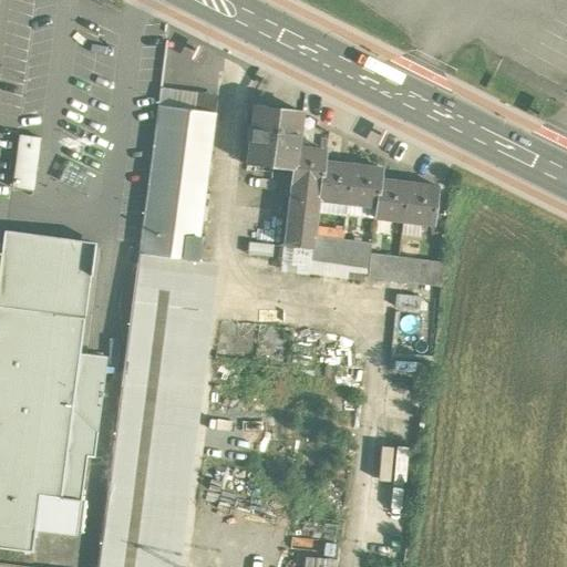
[(212,95),(160,89),(154,105),(207,112),(212,95)]
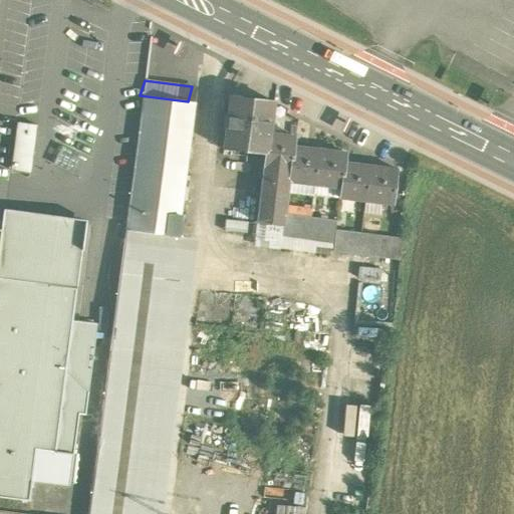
[(188,101),(140,95),(124,226),(121,260),(174,267),(195,102),(188,101)]
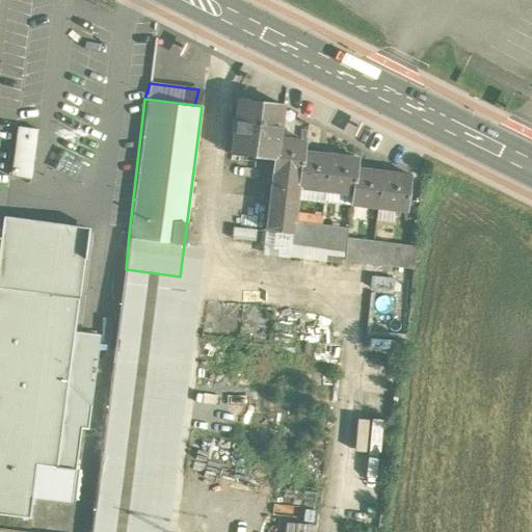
[(282,105),(250,102),(250,101),(238,100),(231,155),(273,159),(275,139),(277,139),(282,105)]
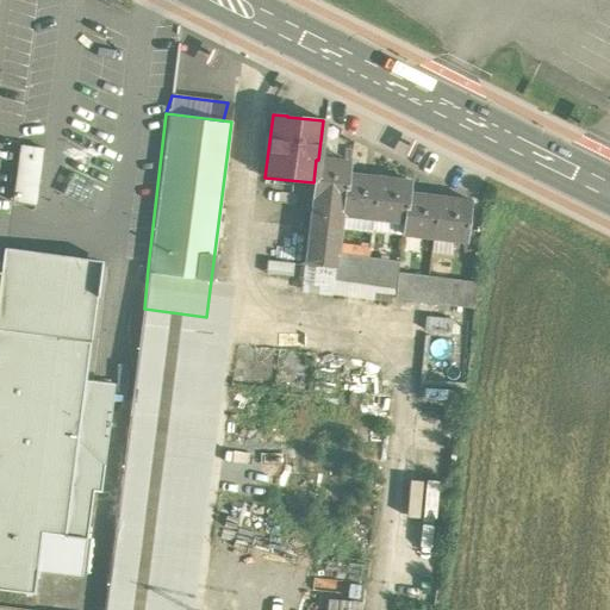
[(12,203),(36,205),(42,149),(18,147),(12,203)]
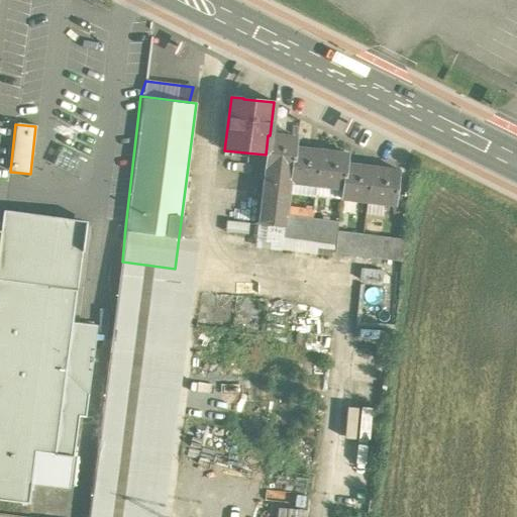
[(347,156),(295,149),(296,139),(270,135),(268,135),(266,154),(265,168),(290,171),(289,181),(290,181),(342,187),(340,197),(395,204),(399,172),(346,166),(347,156)]
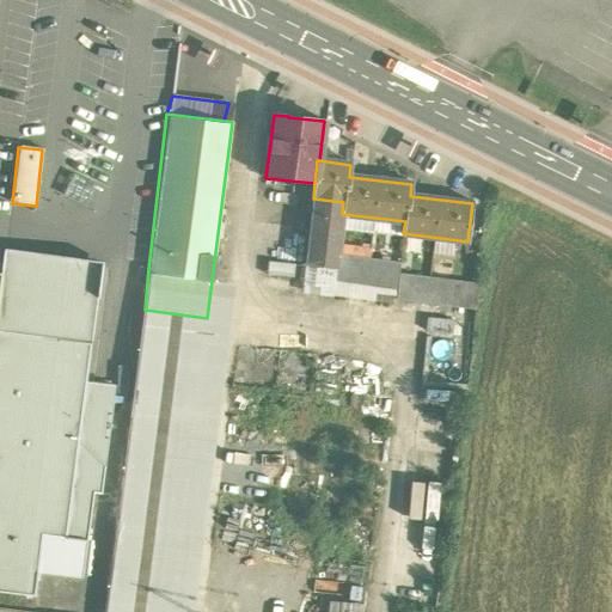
[(343,202),(313,199),(305,265),(336,269),(337,269),(338,255),(340,246),(343,214),(342,214),(343,202)]
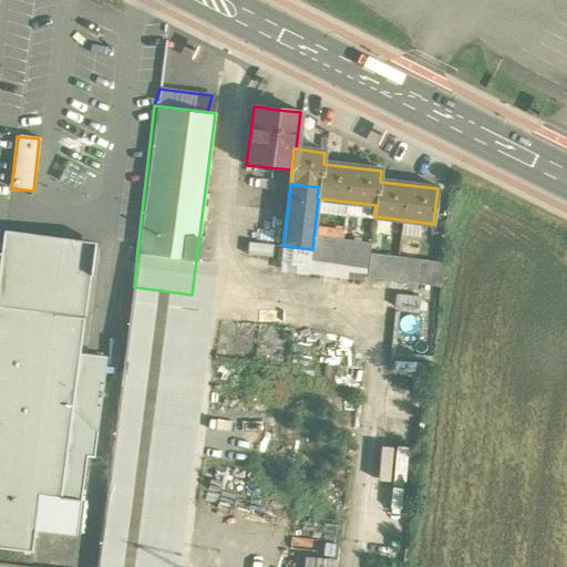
[(343,232),(315,228),(313,236),(342,239),(343,232)]
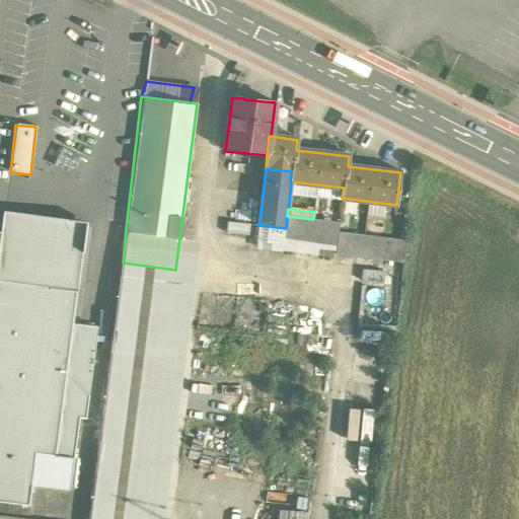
[(313,219),(287,216),(286,228),(285,228),(284,237),(337,244),(338,232),(339,223),(313,219)]
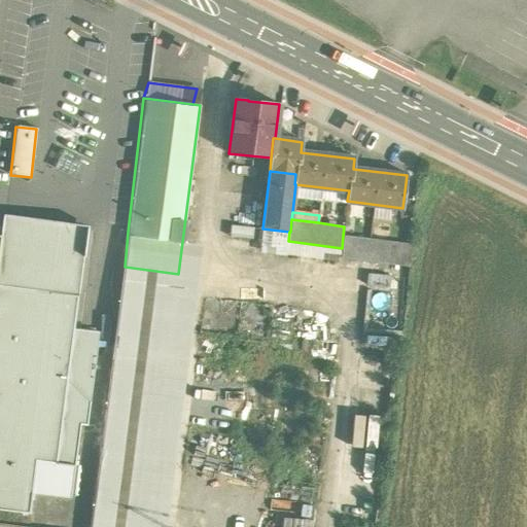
[(0,286),(78,296),(86,226),(43,221),(42,229),(0,223),(0,286)]
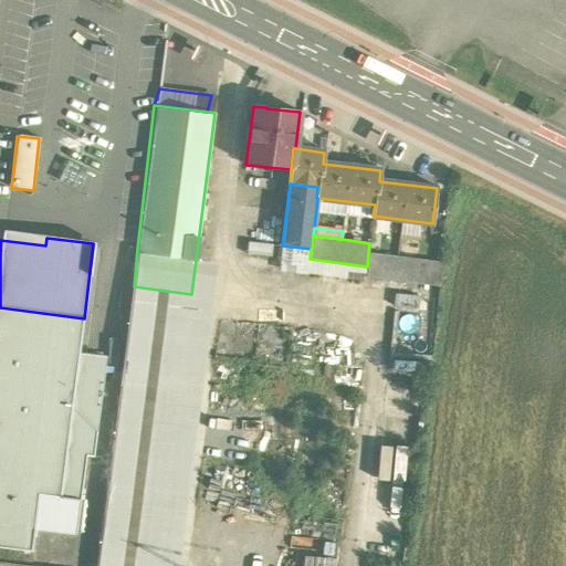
[(441,262),(368,253),(367,266),(366,278),(438,286),(441,262)]
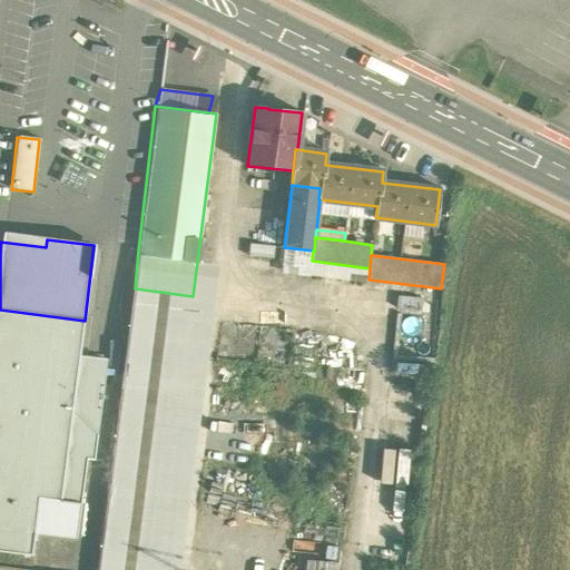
[(157,569),(193,296),(135,288),(98,569),(157,569)]
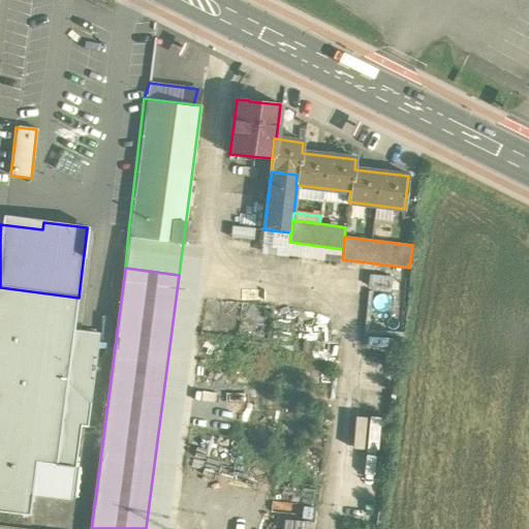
[(392,277),(369,275),(368,286),(391,289),(392,277)]
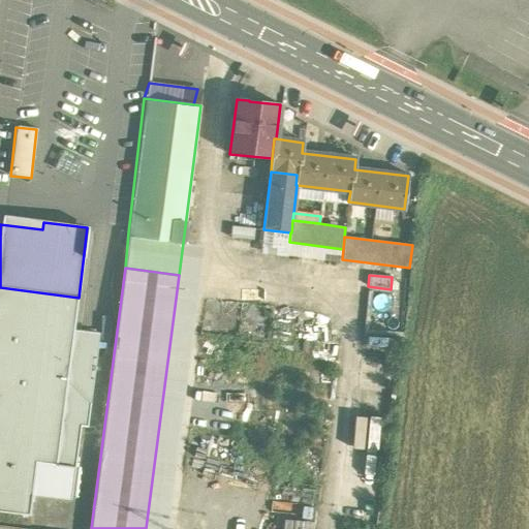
[(79,298),(0,287),(0,492),(32,496),(36,464),(57,466),(57,465),(65,402),(73,333),(79,298)]
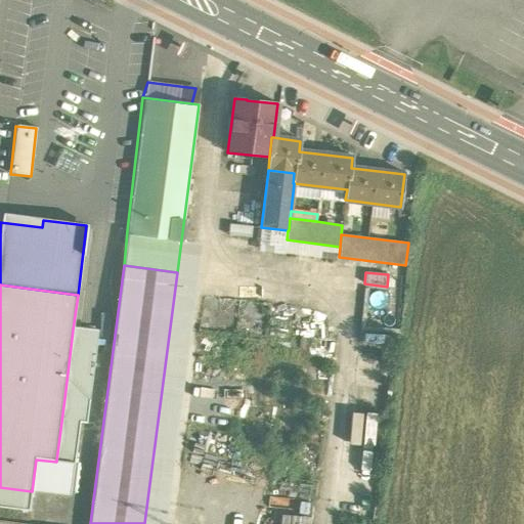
[(64,398),(89,401),(98,333),(73,330),(64,398)]
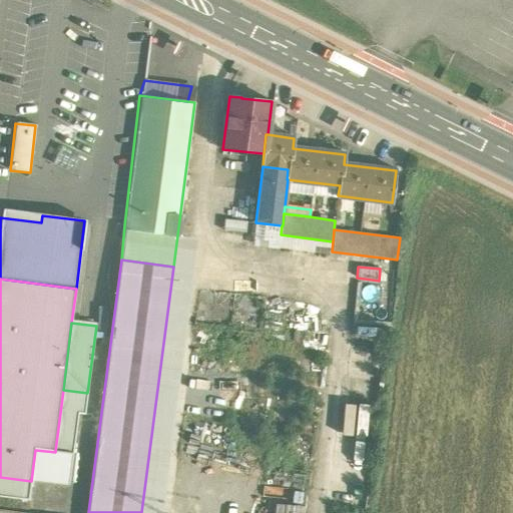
[(87,393),(63,390),(55,451),(72,453),(78,414),(84,415),(87,393)]
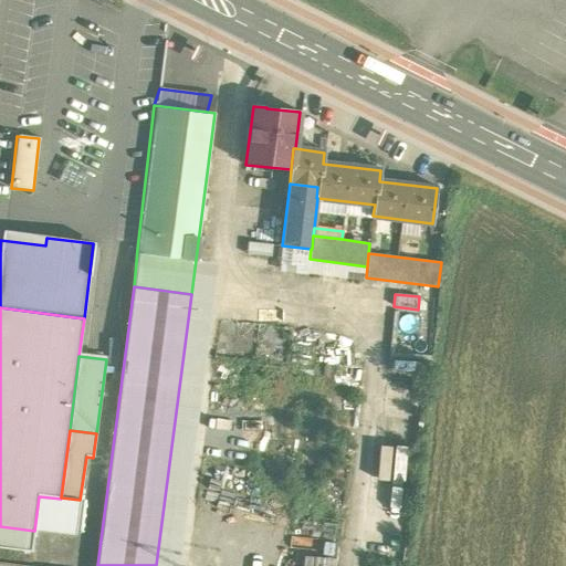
[(61,499),(39,496),(34,531),(75,536),(80,500),(61,498),(61,499)]
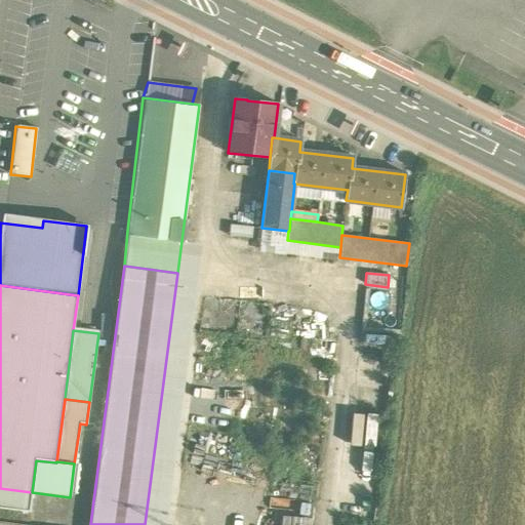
[(32,492),(0,488),(0,508),(30,512),(32,492)]
